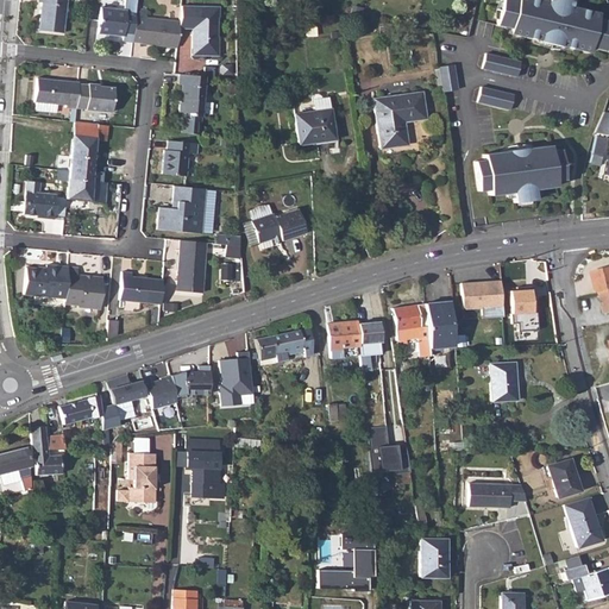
[(36,0),(36,7),(39,7),(38,17),(42,18),(41,22),(38,22),(37,33),(62,36),(64,0),(36,0)]
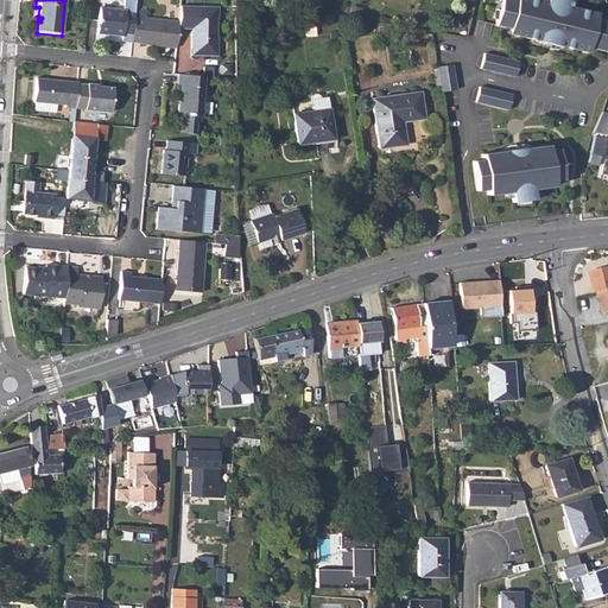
[(499,27),(498,33),(512,36),(511,42),(533,46),(539,48),(539,49),(551,52),(550,56),(558,57),(559,52),(564,54),(588,59),(589,54),(602,57),(603,51),(607,35),(607,30),(607,27),(595,25),(596,19),(574,14),(569,13),(570,8),(571,2),(562,0),(549,0),(549,2),(548,8),(542,7),(519,1),(518,6),(505,4),(504,10),(499,27)]
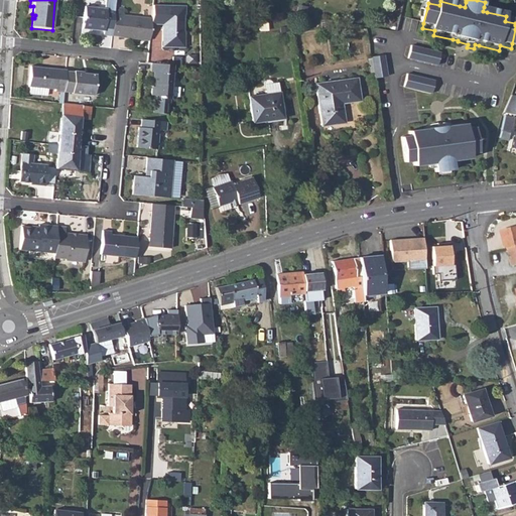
[(149,19),(149,24),(160,24),(160,40),(171,40),(171,46),(182,46),(182,30),(181,30),(181,14),(182,14),(182,5),(150,5),(149,19)]
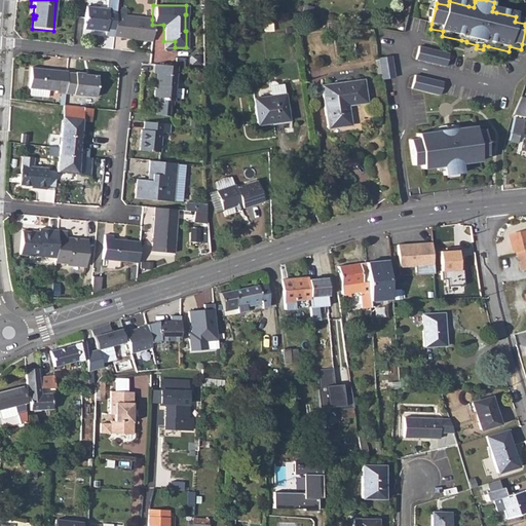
[(102,36),(112,37),(112,36),(114,10),(83,7),(81,31),(103,33),(102,36)]
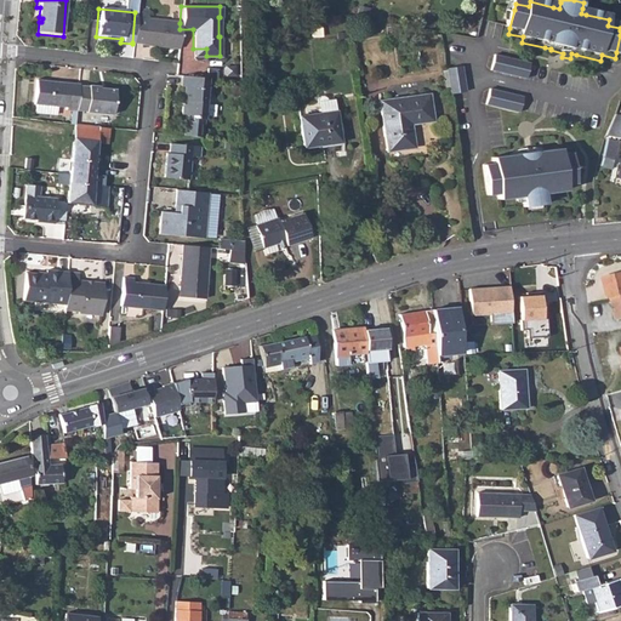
[(135,12),(132,43),(141,44),(141,45),(177,49),(180,29),(180,23),(144,20),(146,11),(135,10),(135,12)]
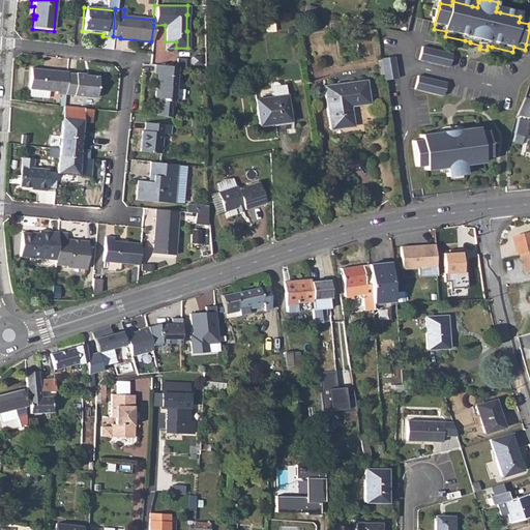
[(453,60),(424,53),(421,66),(451,72),(453,60)]
